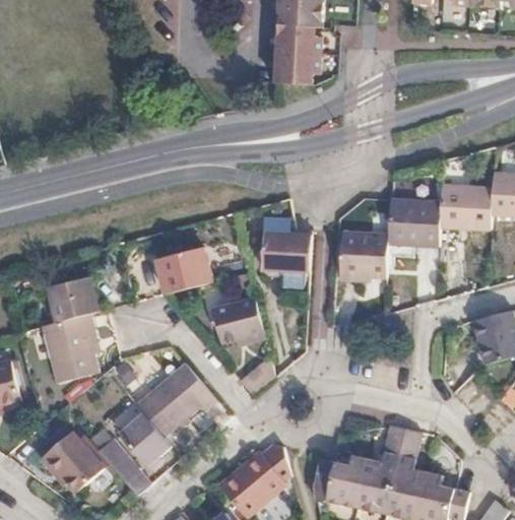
[(282,0),(282,3),(274,3),(272,31),(281,31),(280,48),(279,63),(270,62),(270,77),(307,79),(308,69),(315,69),(318,31),(311,30),(311,21),(318,21),(319,0),(282,0)]
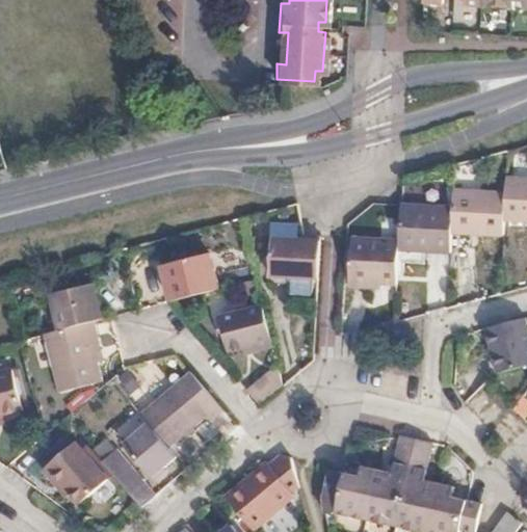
[(278,49),(287,49),(288,32),(279,32),(278,49)]
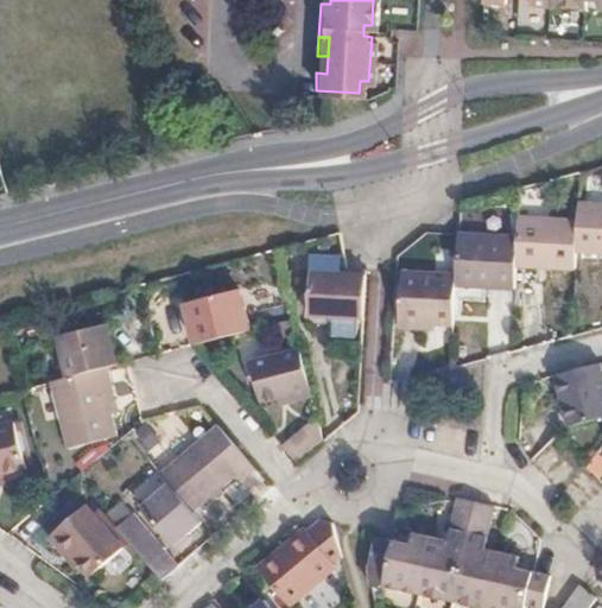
[(317,56),(316,73),(327,74),(328,56),(317,56)]
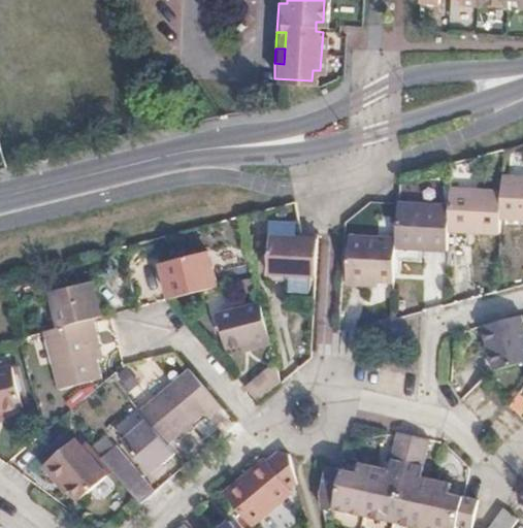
[(522,216),(522,173),(505,173),(504,190),(503,215),(522,216)]
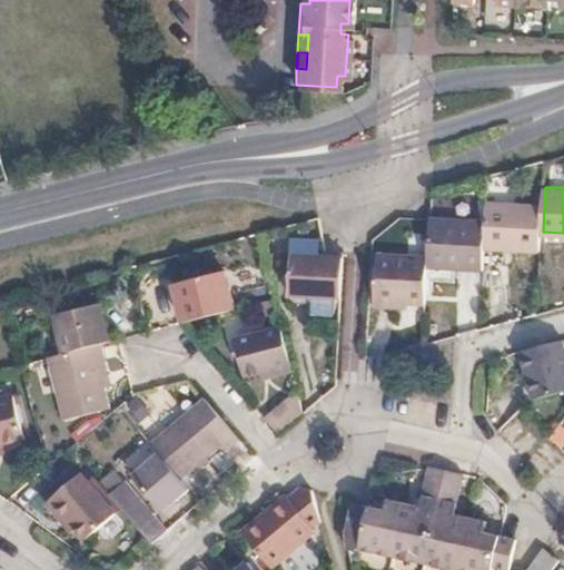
[(488,202),(487,220),(485,245),(541,248),(543,232),(544,205),(488,202)]
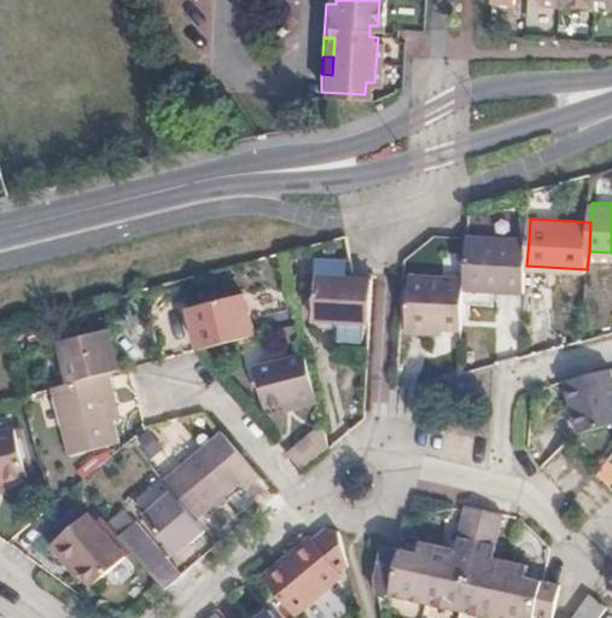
[(529,239),(467,235),(465,275),(465,285),(525,289),(526,266),(529,239)]
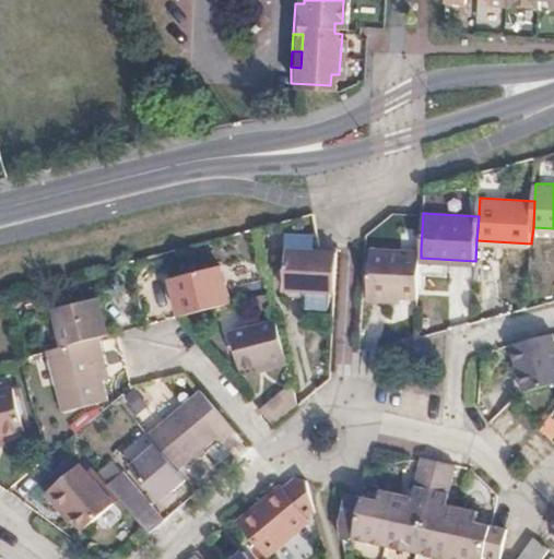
[(277,285),(329,288),(332,248),(280,245),(277,285)]
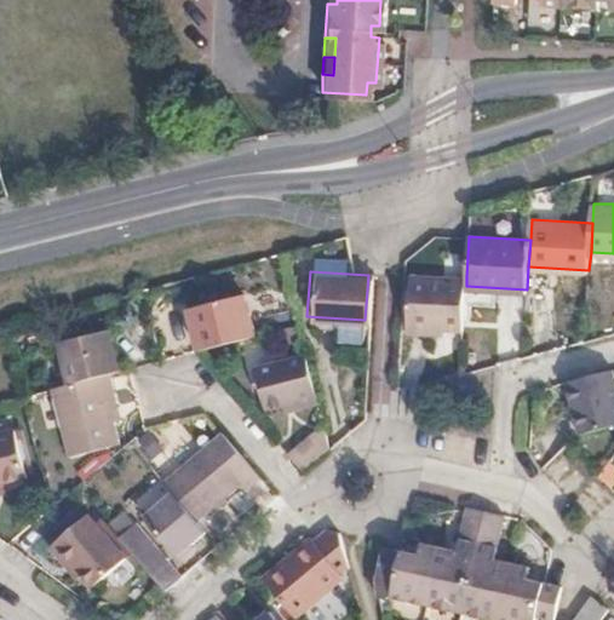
[(466,286),(466,276),(413,274),(408,322),(465,326),(466,286)]
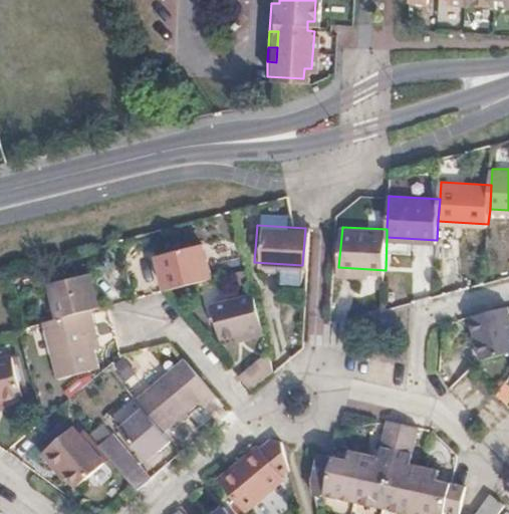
[(155,256),(163,290),(165,289),(208,278),(199,244),(155,256)]
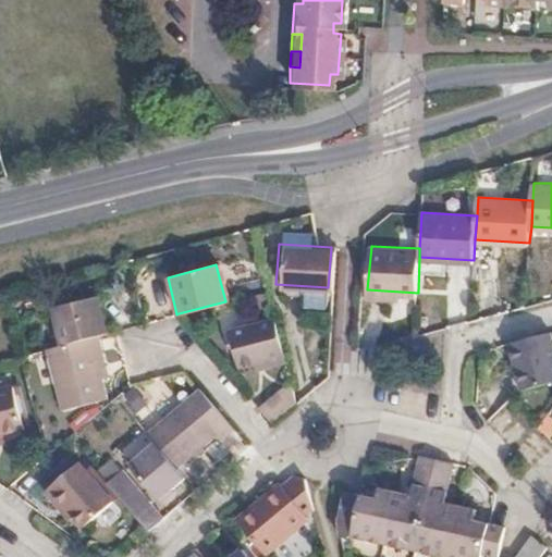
[(60,344),(99,334),(106,332),(96,295),(51,306),(60,344)]
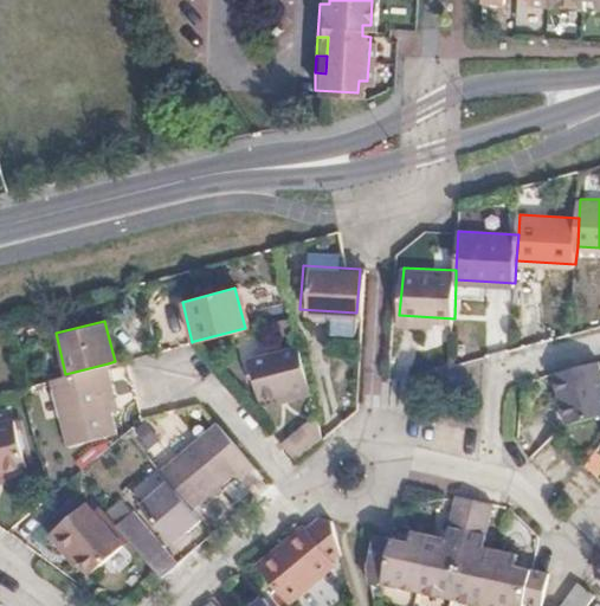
[(308,386),(297,345),(249,356),(258,399),(308,386)]
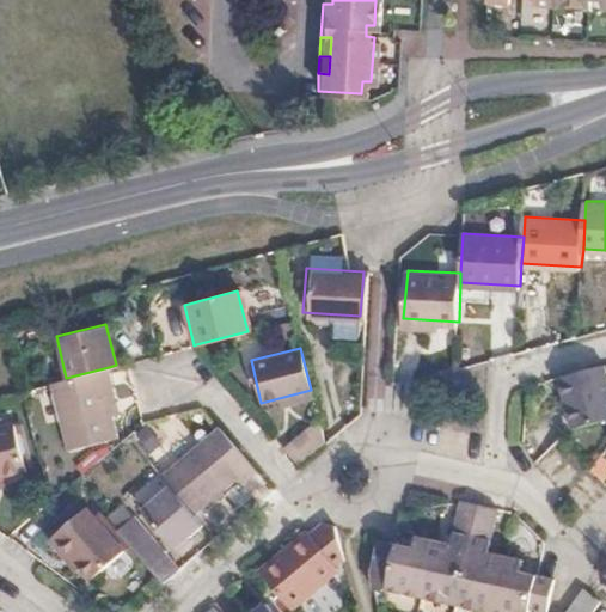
[(561,385),(605,371),(605,363),(558,374),(561,385)]
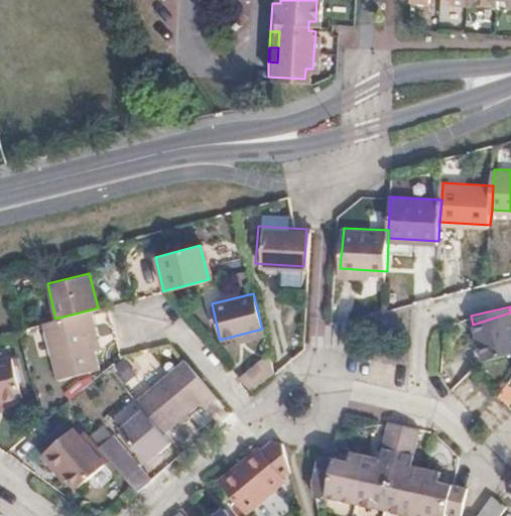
[(55,318),(44,321),(57,378),(100,367),(89,325),(95,323),(92,309),(55,318)]
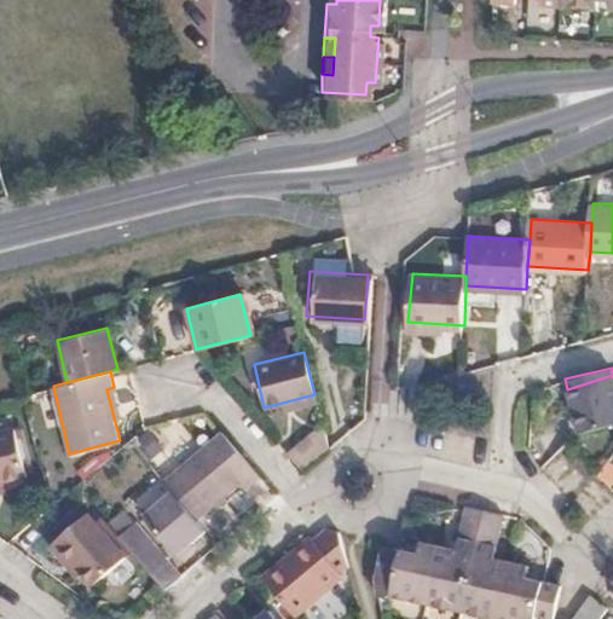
[(612,421),(612,375),(567,389),(577,432),(612,421)]
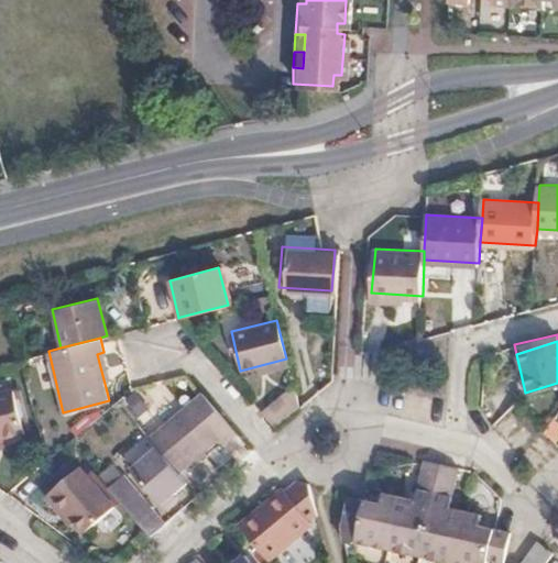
[(17,385),(9,387),(20,428),(28,426),(17,385)]
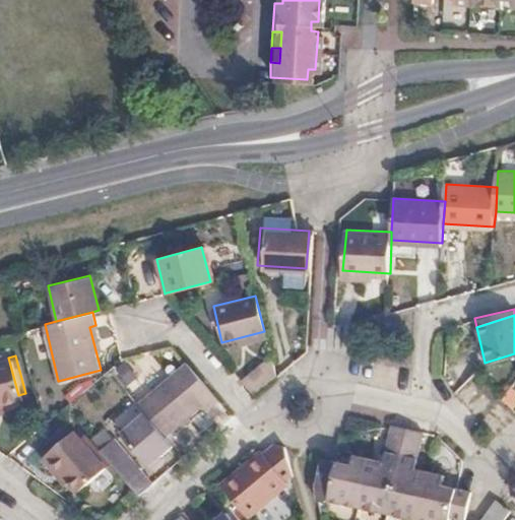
[(271,356),(242,380),(254,395),(276,376),(271,356)]
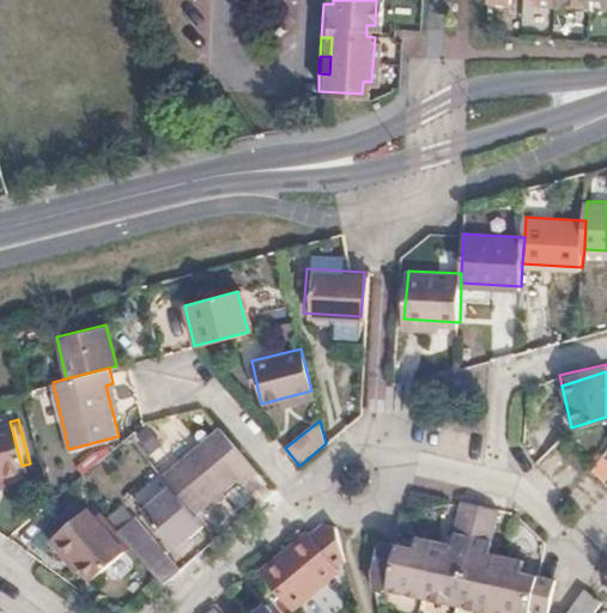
[(0,472),(22,466),(10,422),(0,424),(0,472)]
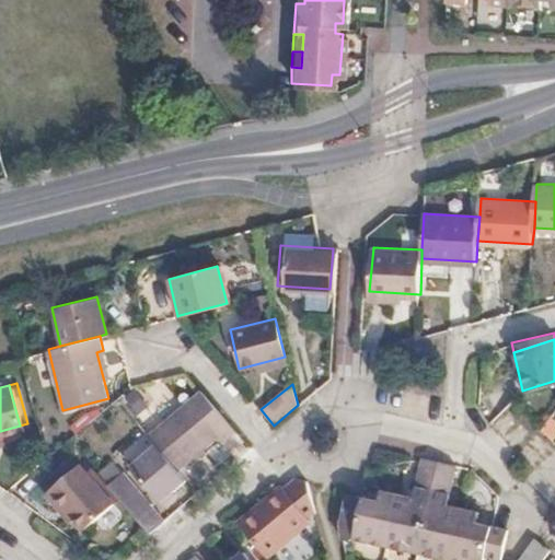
[(219,442),(233,430),(199,388),(147,432),(155,442),(176,466),(215,436),(219,442)]
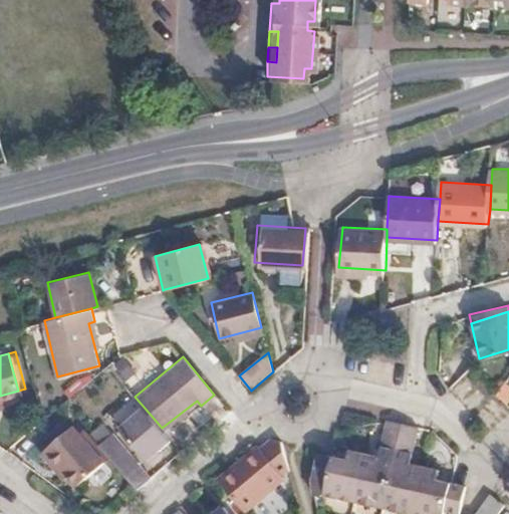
[(508,380),(494,383),(498,405),(508,403),(508,380)]
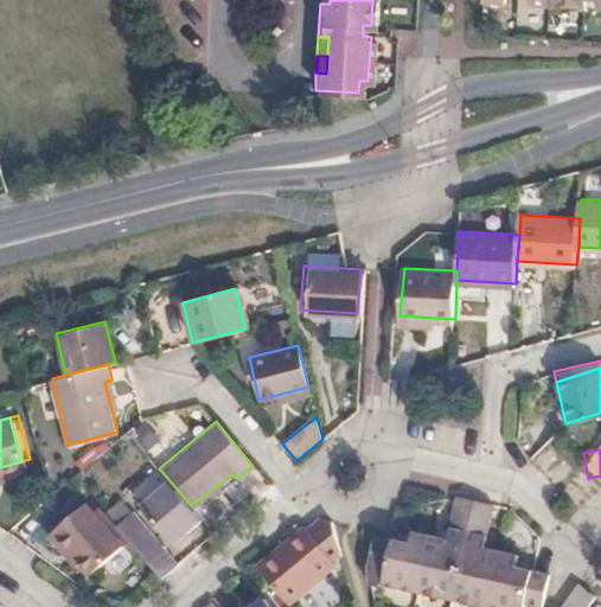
[(170,541),(199,517),(191,505),(168,479),(138,504),(170,541)]
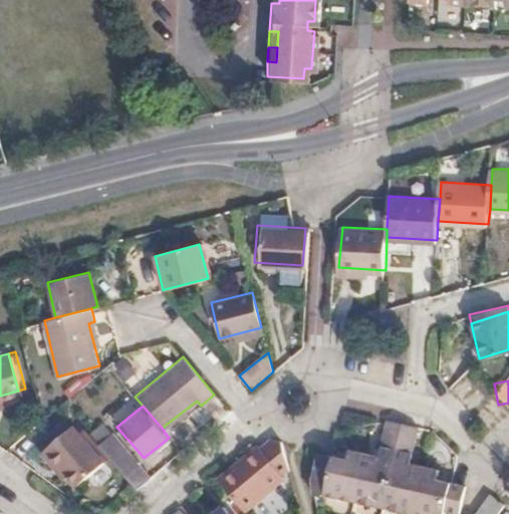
[(362,452),(351,500),(380,507),(399,424),(385,420),(376,455),(362,452)]
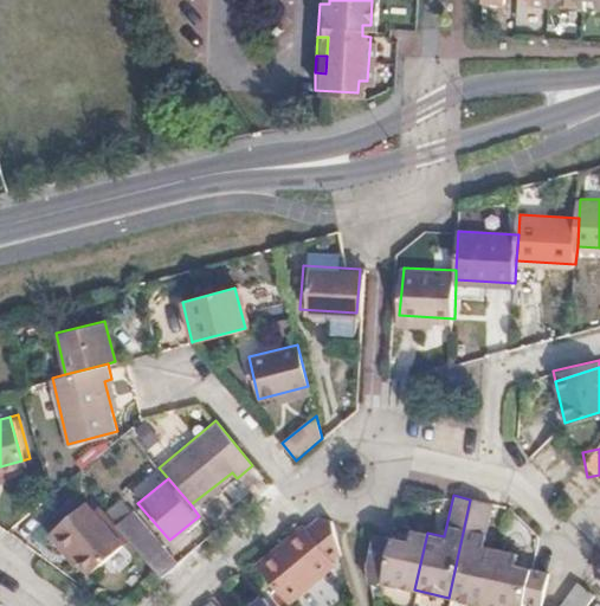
[(116,540),(81,497),(44,527),(58,545),(64,541),(85,566),(116,540)]
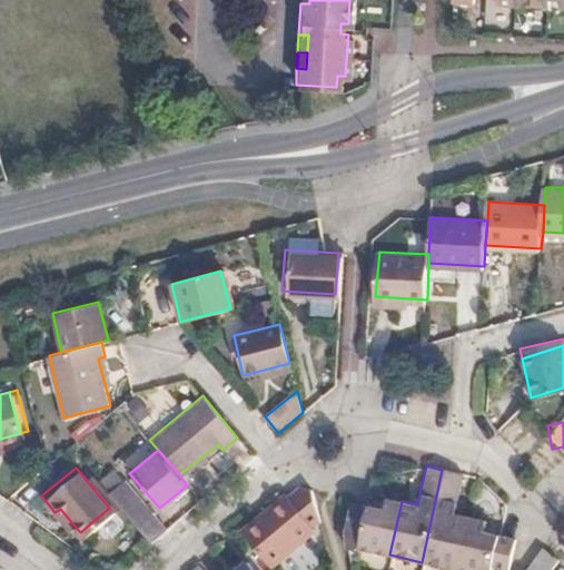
[(442,470),(422,562),(455,569),(466,517),(452,513),(459,473),(442,470)]
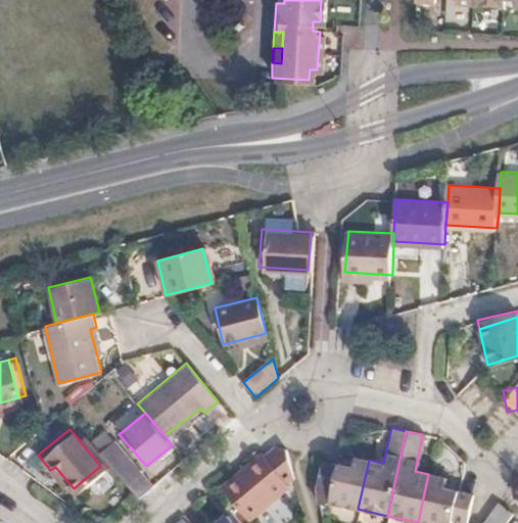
[(99,450),(136,495),(149,485),(111,440),(99,450)]
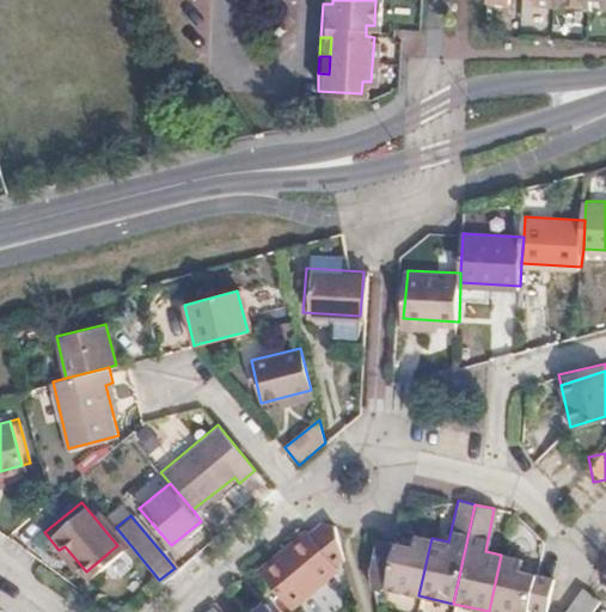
[(324,562),(338,554),(330,522),(322,521),(304,534),(300,532),(285,545),(256,569),(288,607),(332,570),(324,562)]
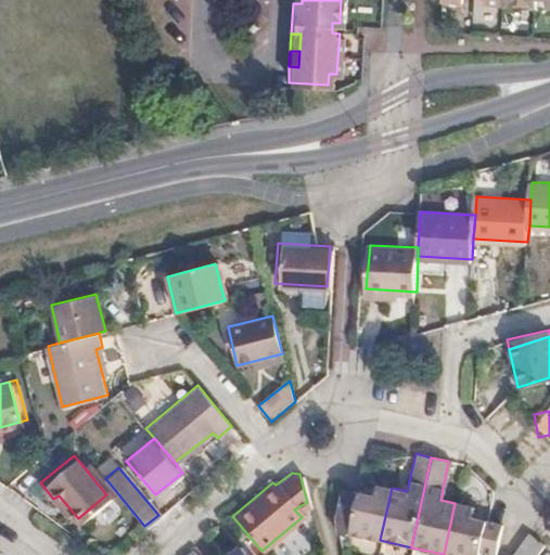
[(349,533),(380,540),(392,488),(376,485),(373,497),(356,493),(341,489),(334,518),(337,536),(349,533)]
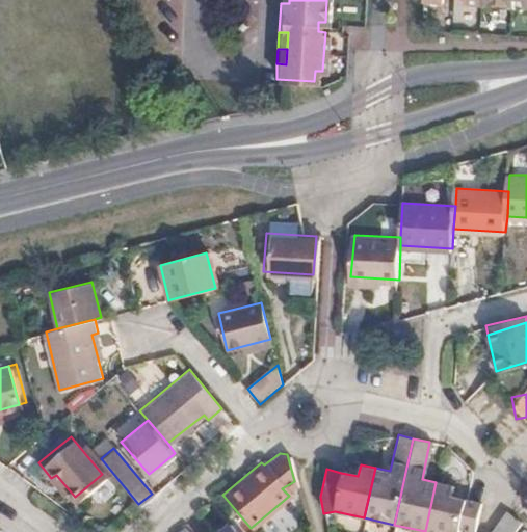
[(454,531),(456,527),(473,531),(479,504),(465,500),(449,497),(450,486),(436,482),(425,531),(426,531),(454,531)]
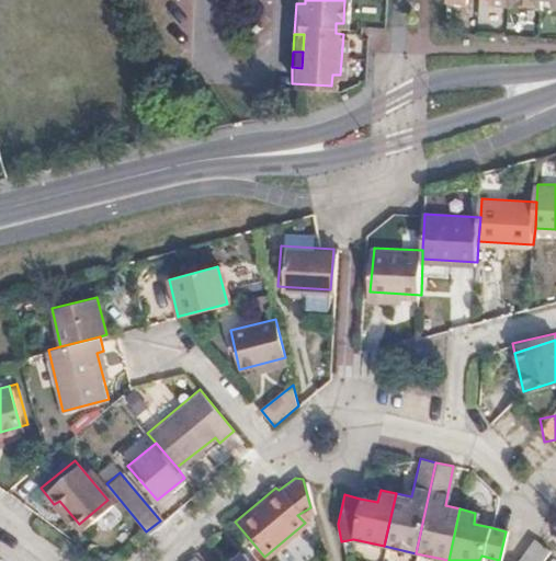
[(545,560),(552,553),(539,540),(525,558),(522,560),(545,560)]
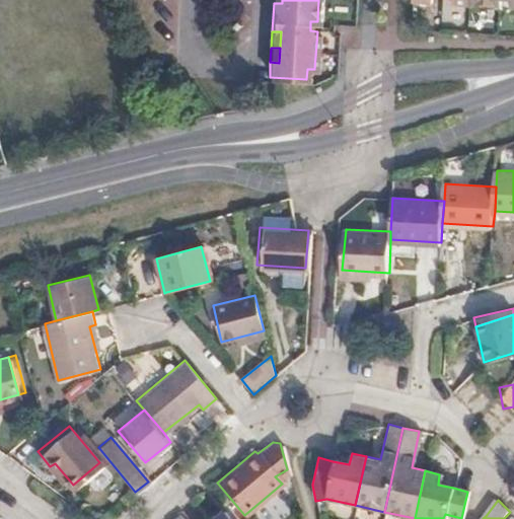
[(208,518),(227,518),(220,510),(208,518)]
